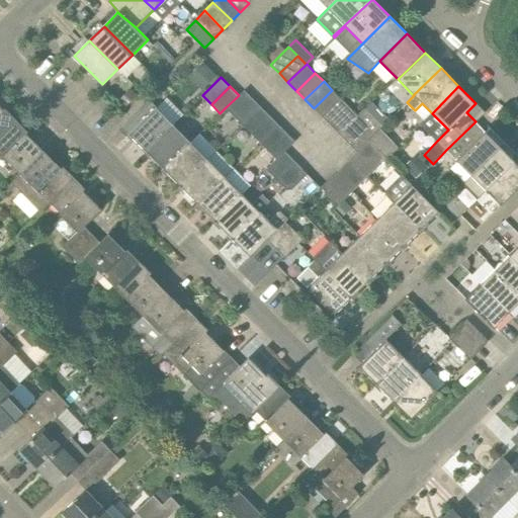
[(226,107),(234,116),(252,98),(244,90),(239,95),(226,107)]
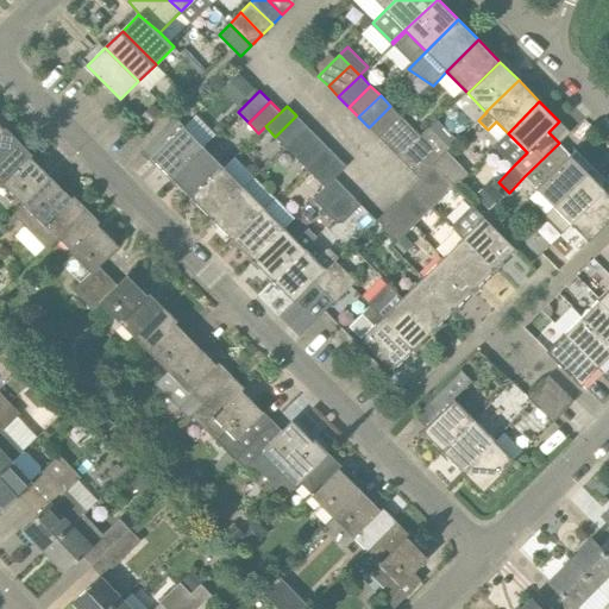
[(369,127),(380,138),(401,117),(390,106),(369,127)]
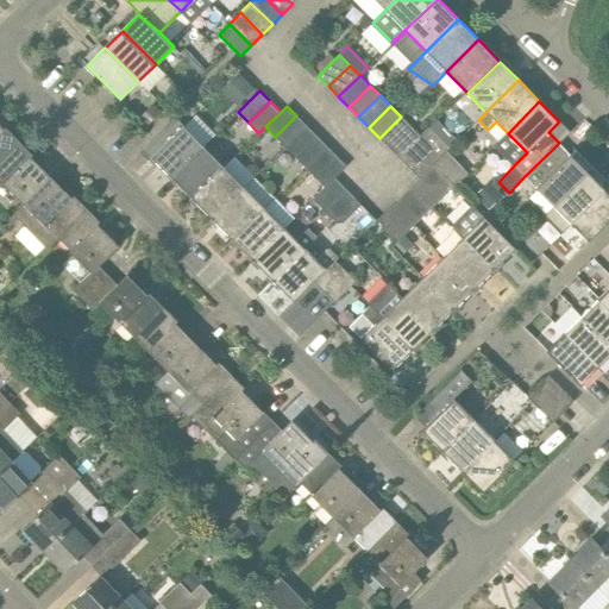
[(275,137),(286,146),(307,125),(296,115),(275,137)]
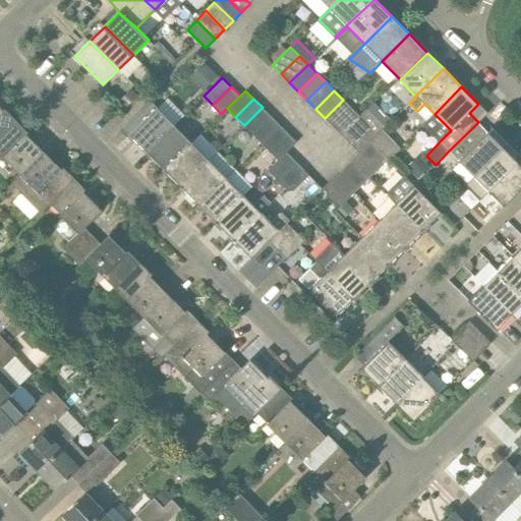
[(325,118),(333,126),(351,108),(343,100),(325,118)]
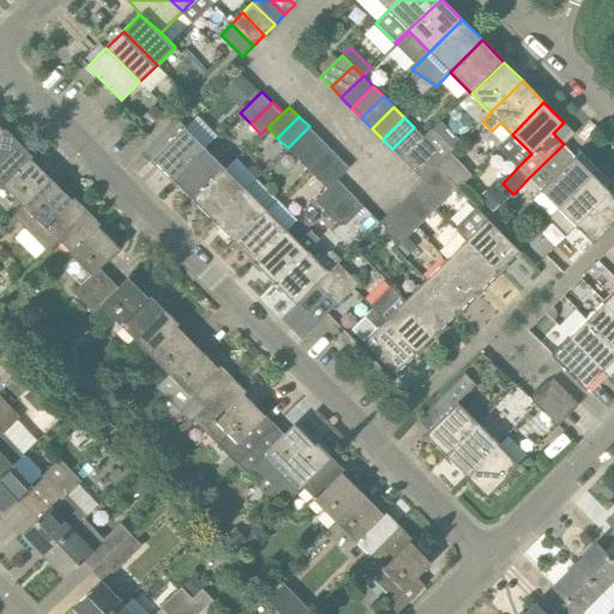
[(288,148),(298,158),(319,137),(309,126),(288,148)]
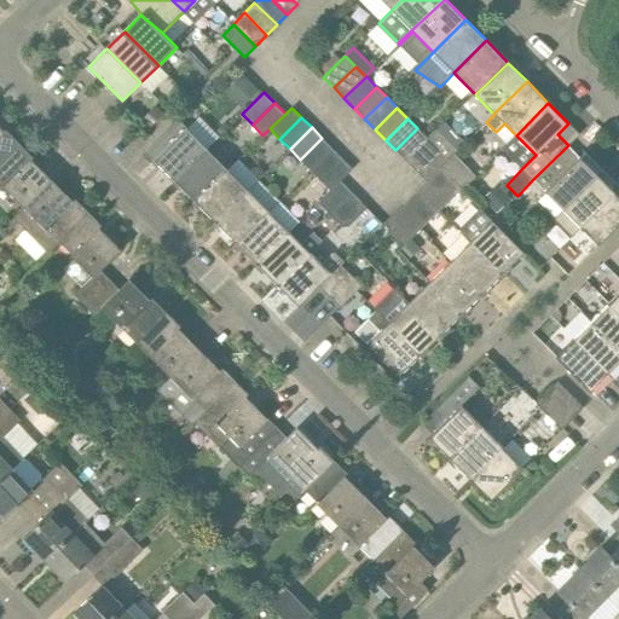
[(0,162),(19,144),(6,129),(4,132),(0,128),(0,162)]
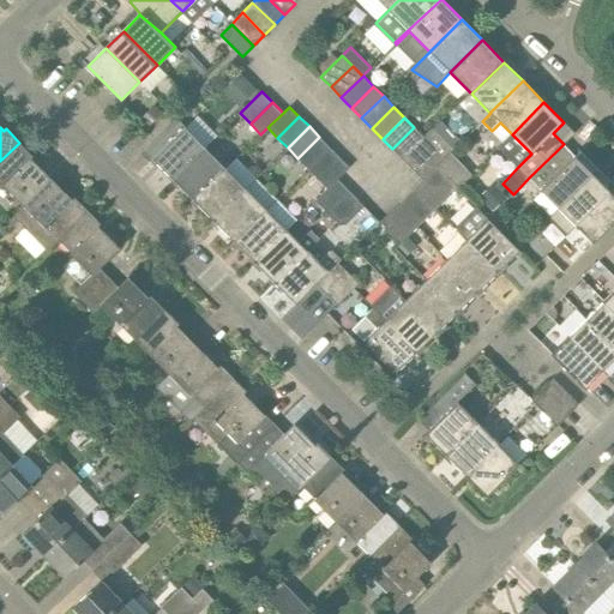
[(154,158),(173,179),(205,148),(185,127),(154,158)]
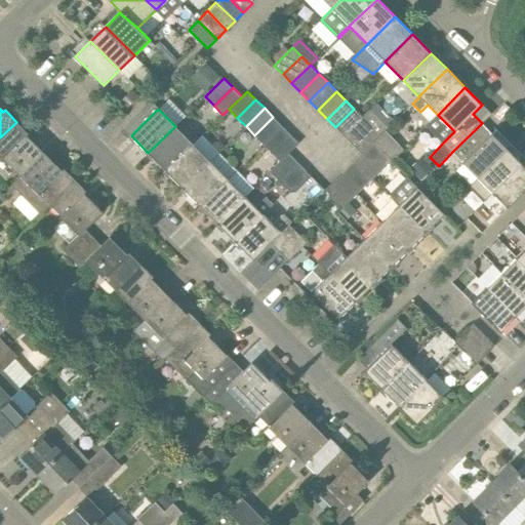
[(335,127),(345,136),(363,118),(354,109),(335,127)]
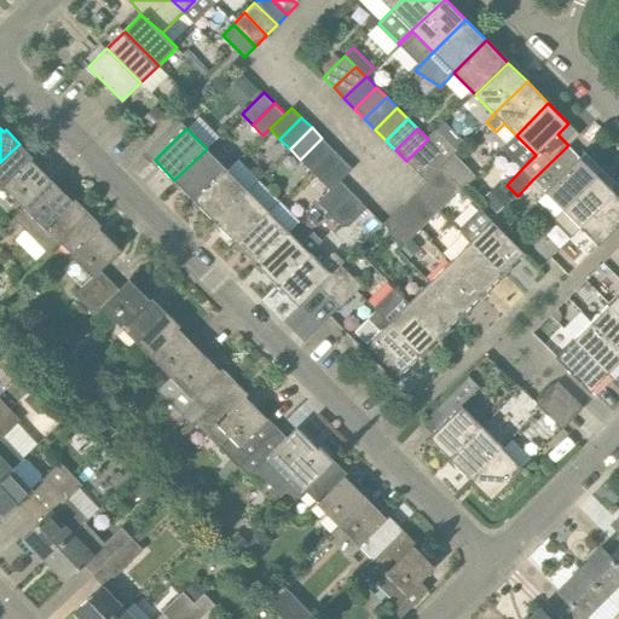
[(406,161),(416,171),(447,140),(438,129),(428,139),(406,161)]
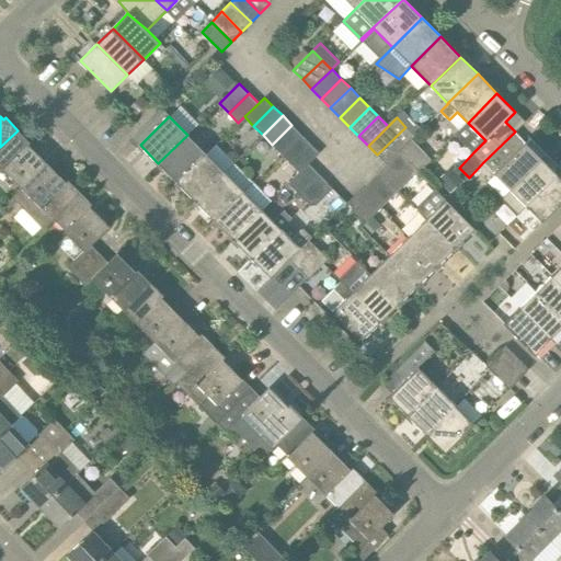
[(272,145),(282,153),(301,135),(292,125),(272,145)]
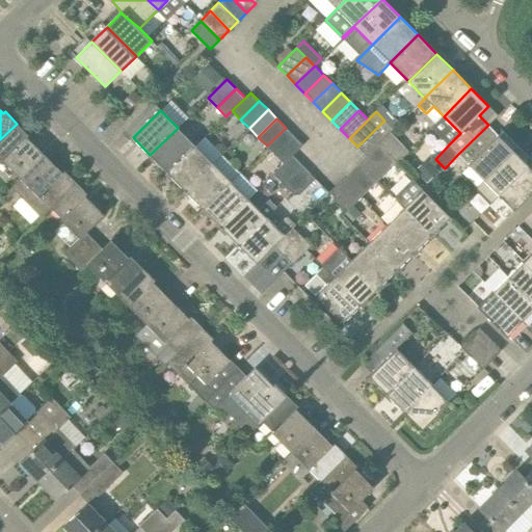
[(366,155),(378,143),(391,132),(393,129),(384,121),(357,147),(366,155)]
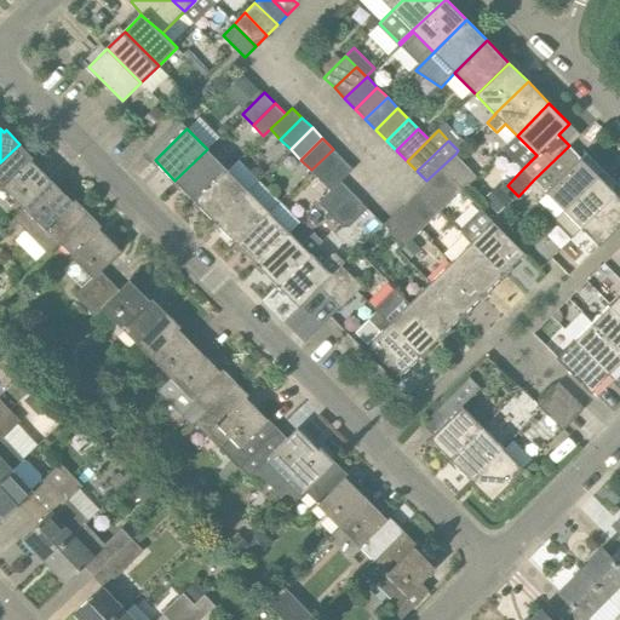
[(0,183),(24,208),(51,181),(32,160),(34,159),(19,144),(0,162),(0,183)]
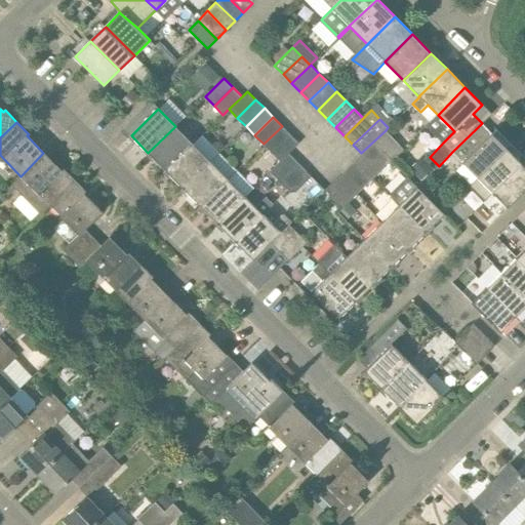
[(452,152),(478,177),(507,149),(482,123),(452,152)]
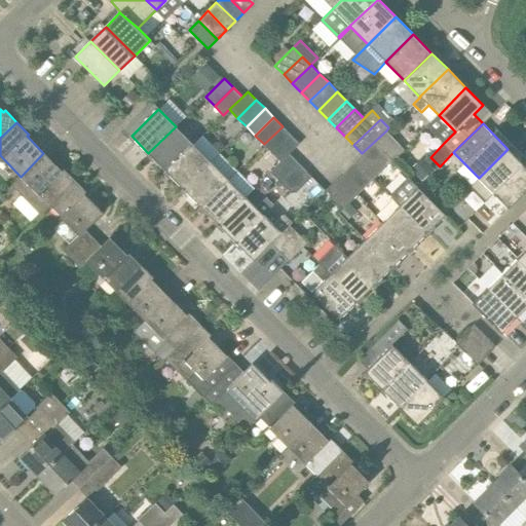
[(148,153),(166,172),(202,137),(201,136),(193,144),(176,126),(148,153)]
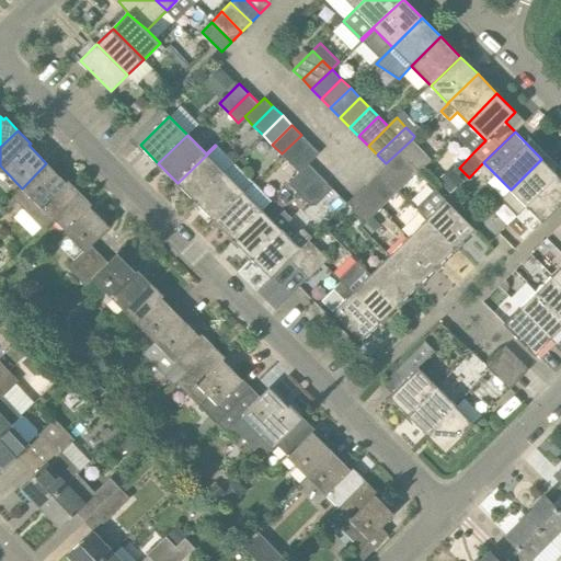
[(282,153),(290,163),(310,144),(301,135),(282,153)]
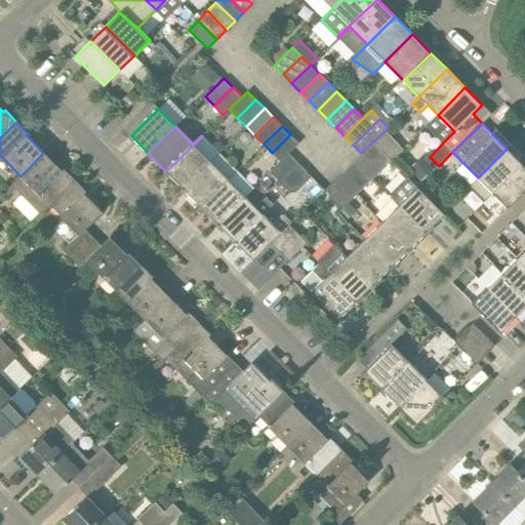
[(398,156),(404,150),(386,130),(373,142),(384,153),(396,164),(401,159),(398,156)]
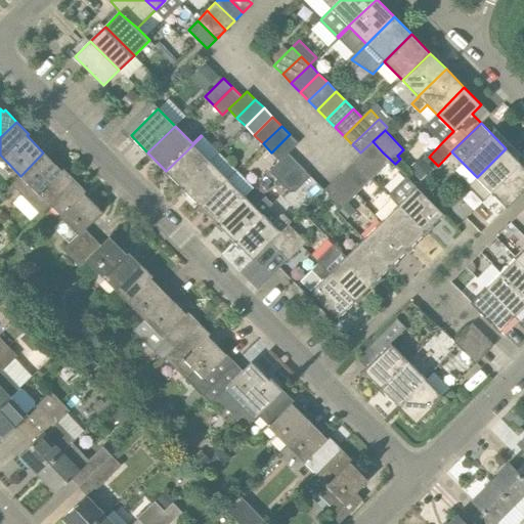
[(279,161),(288,153),(298,143),(290,134),(271,153),(279,161)]
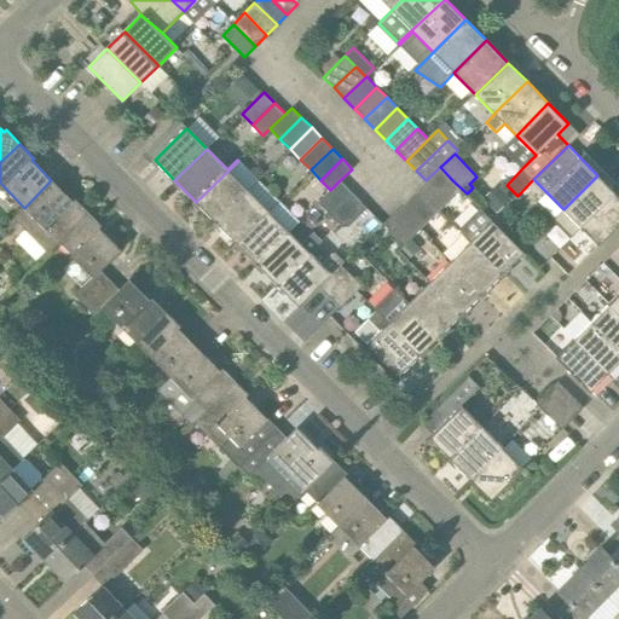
[(196,202),(217,224),(249,191),(248,190),(258,180),(238,161),(196,202)]
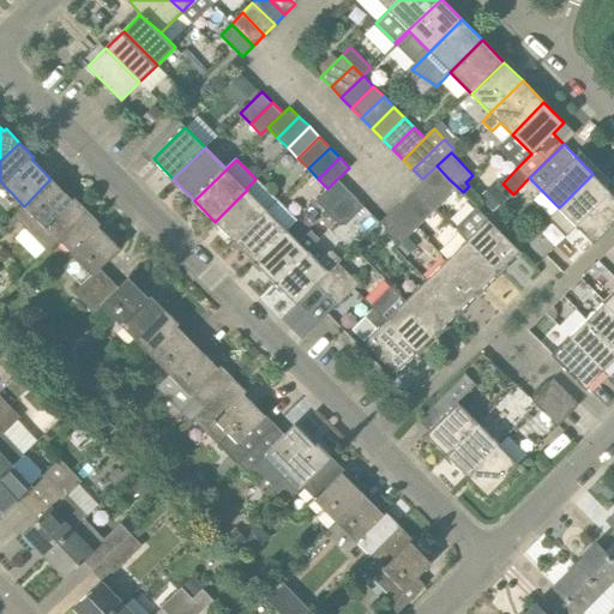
[(433,211),(447,198),(438,190),(449,179),(437,166),(422,179),(411,190),(433,211)]
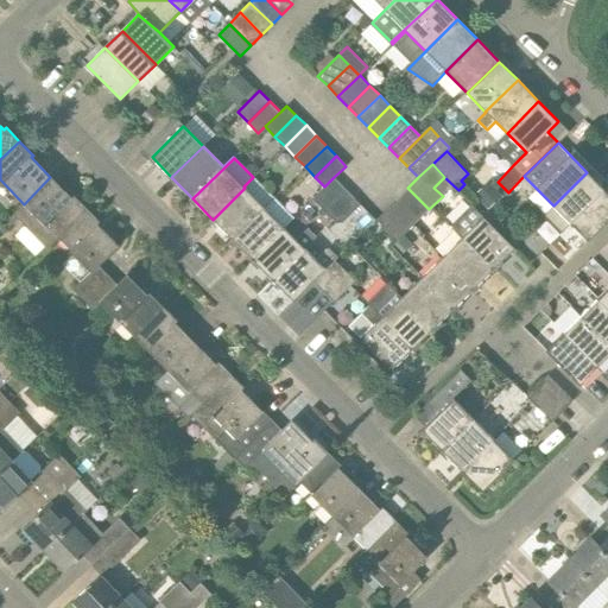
[(553,206),(570,222),(603,189),(587,172),(553,206)]
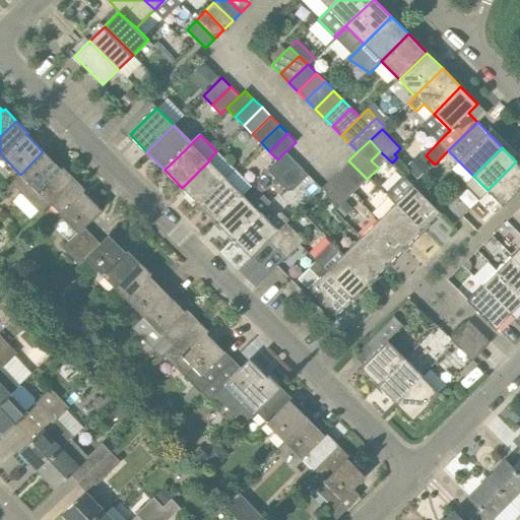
[(41,212),(49,204),(74,179),(62,167),(60,169),(43,151),(20,175),(2,193),(6,197),(15,188),(41,212)]
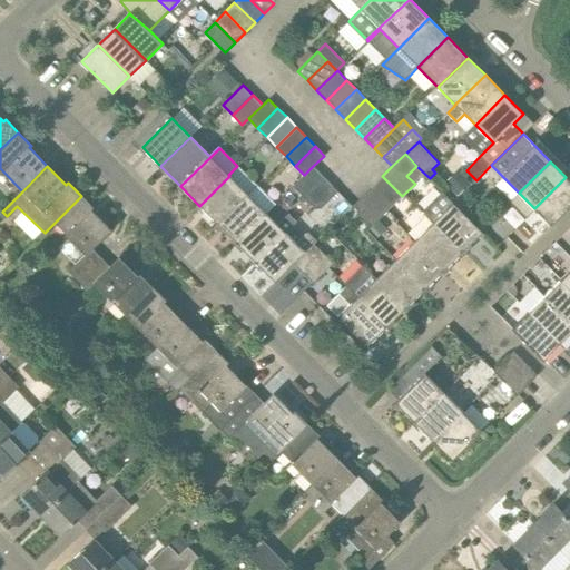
[(293,186),(302,195),(322,175),(313,166),(304,175),(293,186)]
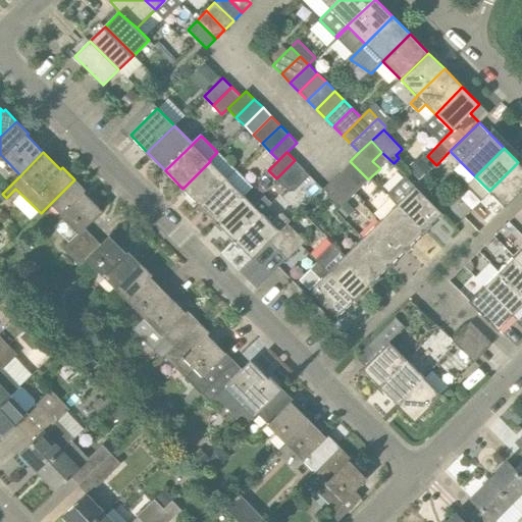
[(276,178),(286,189),(305,170),(295,160),(276,178)]
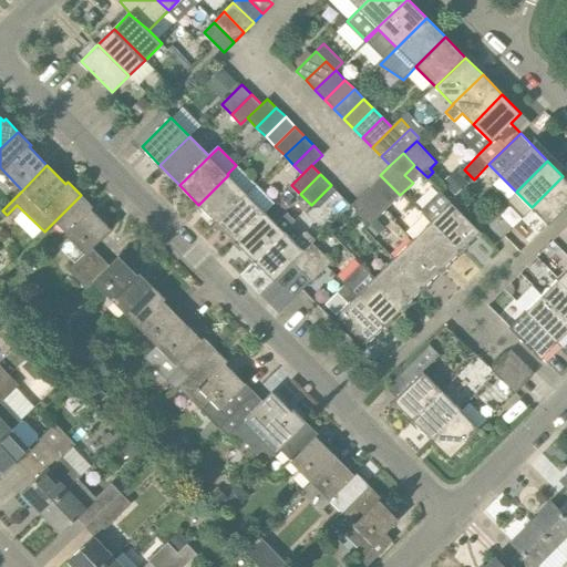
[(198,205),(216,223),(246,193),(228,175),(198,205)]
